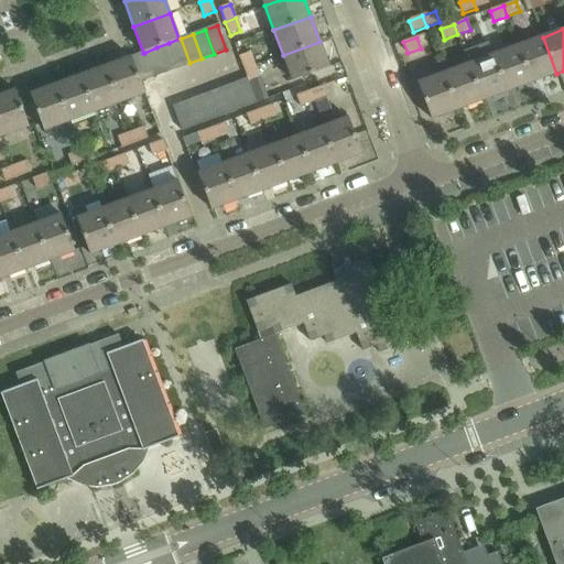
[(531,83),(556,74),(543,38),(518,46),(531,83)]
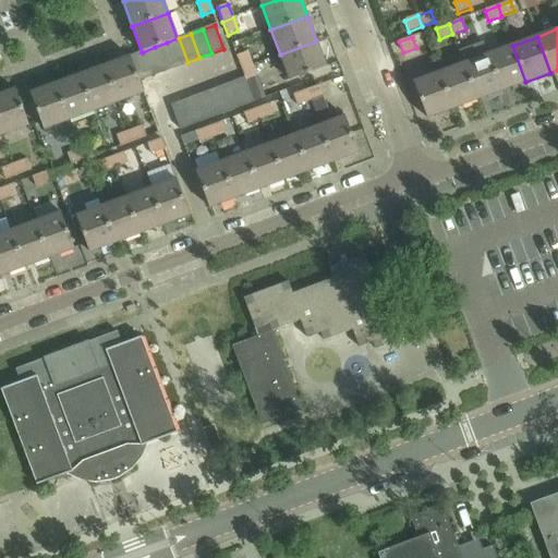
[(179,38),(177,38),(167,43),(176,67),(187,62),(179,38)]
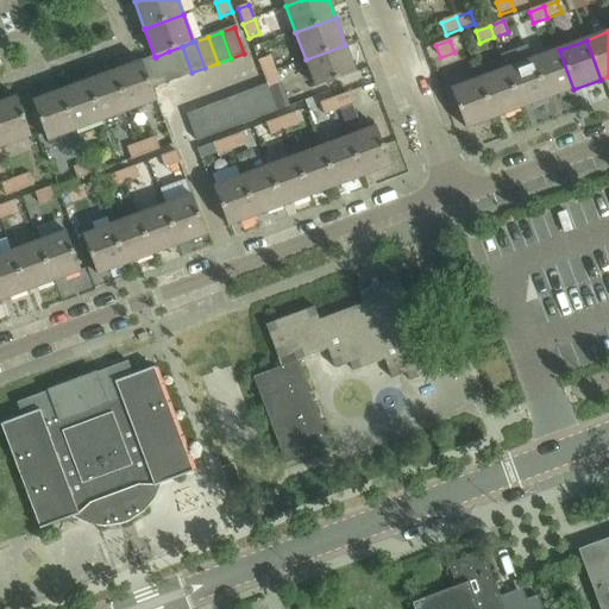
[(356,73),(345,45),(306,60),(315,88),(356,73)]
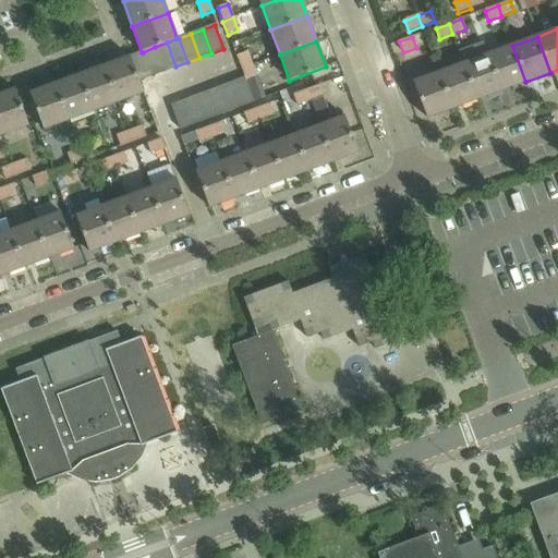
[(167,43),(155,47),(164,71),(176,67),(167,43)]
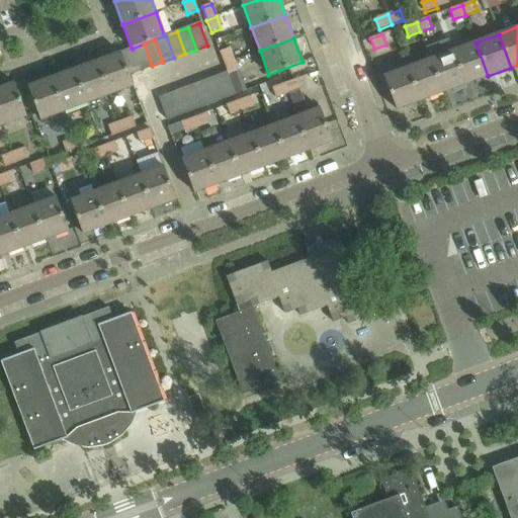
[(476,42),(453,51),(465,85),(488,76),(476,42)]
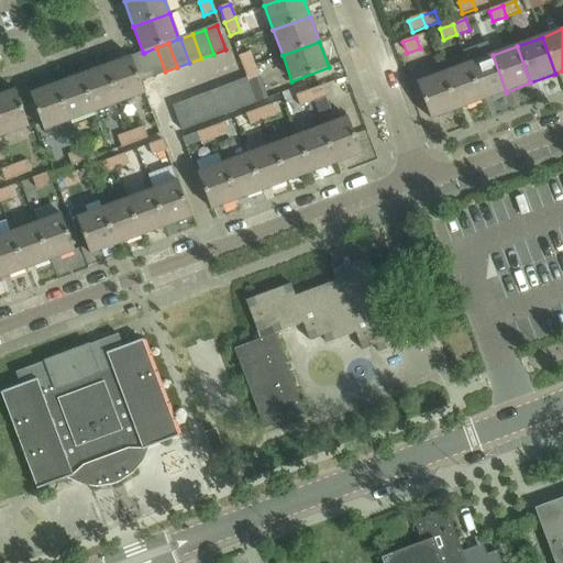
[(156,47),(144,53),(153,77),(165,72),(156,47)]
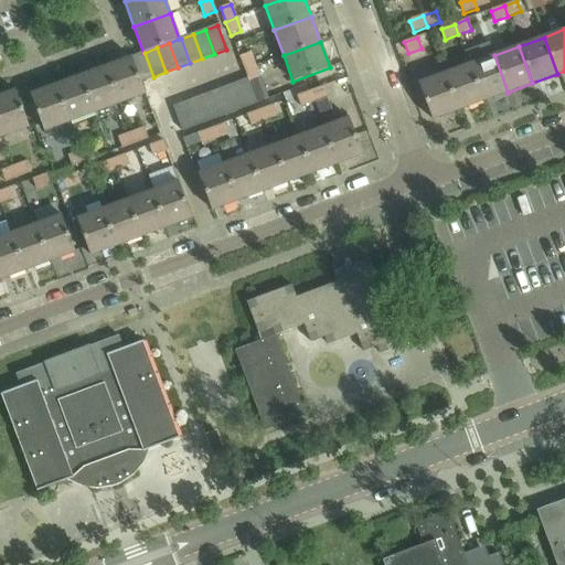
[(145,53),(144,53),(132,57),(140,82),(153,77),(145,53)]
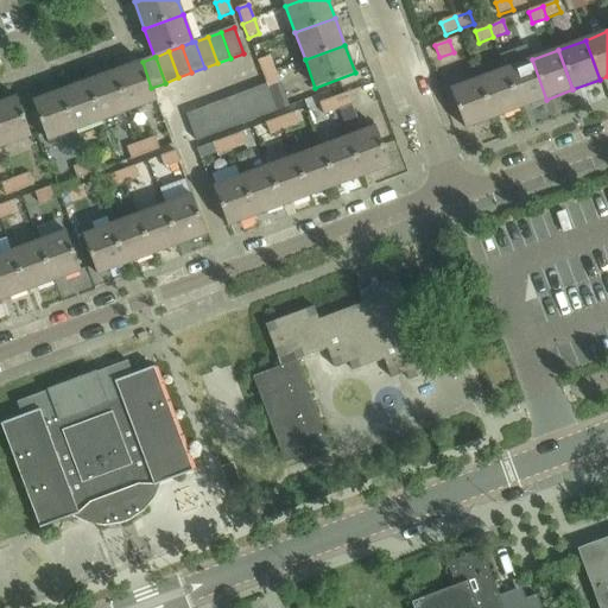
[(258,62),(266,84),(268,89),(279,86),(268,57),(258,62)]
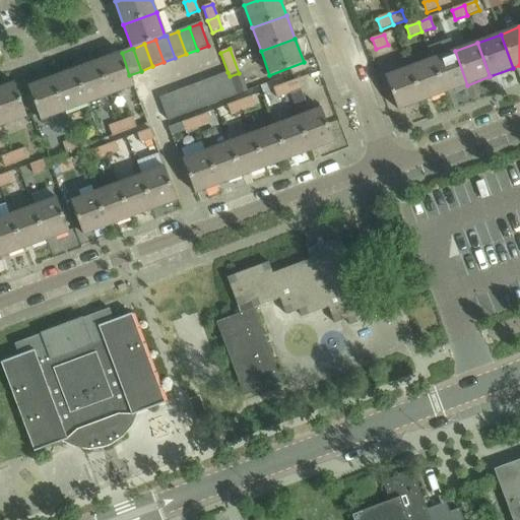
[(444,93),(467,85),(455,51),(432,60),(444,93)]
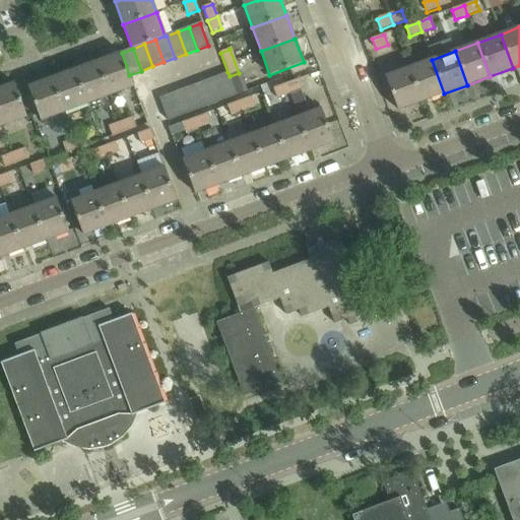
[(129,75),(122,53),(98,61),(111,94),(133,86),(129,75)]
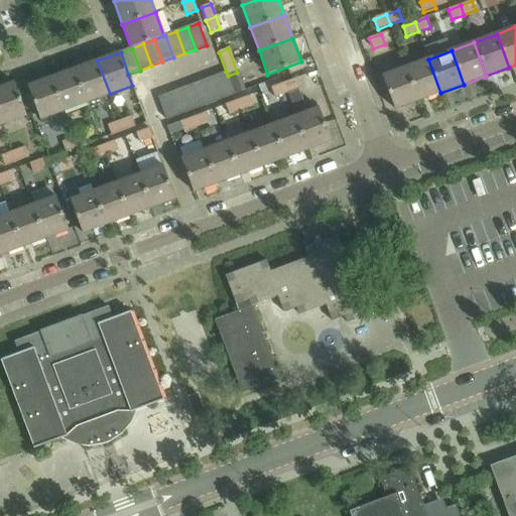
[(428,59),(406,68),(418,101),(440,93),(428,59)]
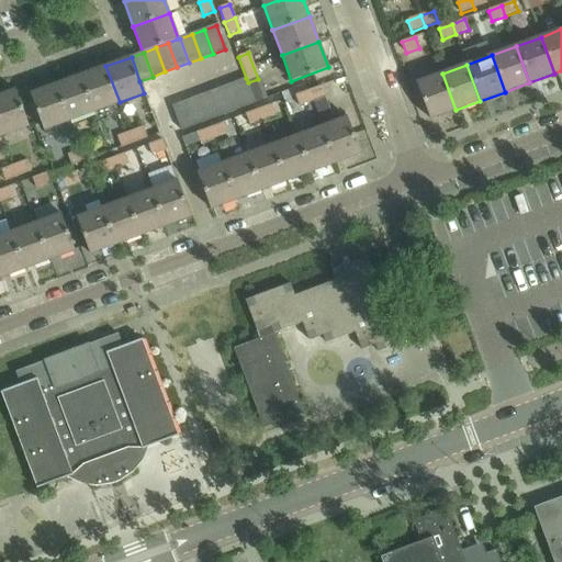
[(94,111),(120,102),(105,66),(81,75),(94,111)]
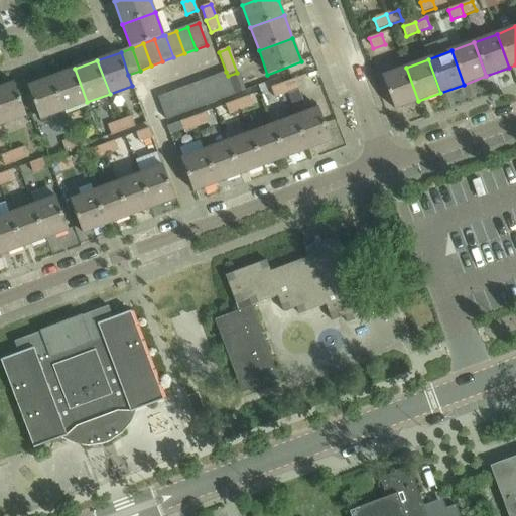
[(395,110),(418,101),(406,68),(383,76),(395,110)]
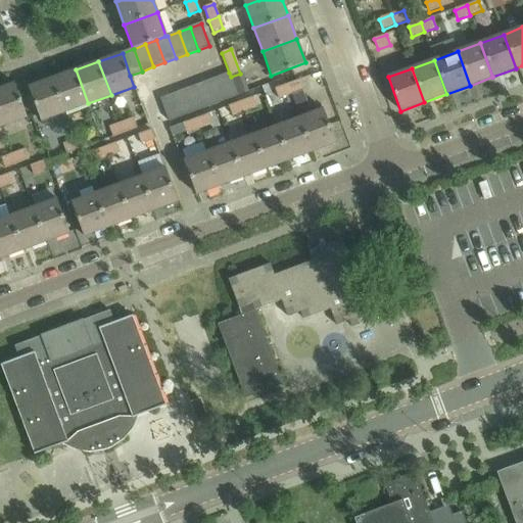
[(76,69),(53,79),(65,112),(88,103),(76,69)]
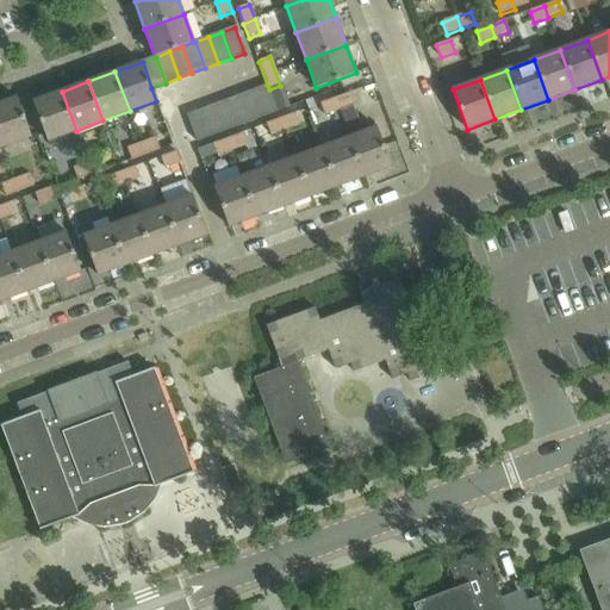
[(278,112),(269,89),(267,85),(254,91),(263,117),(278,112)]
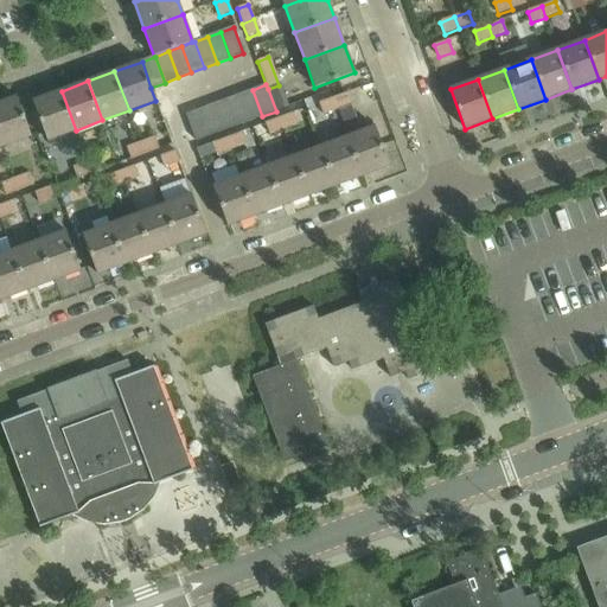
[(262,116),(253,90),(240,95),(249,121),(262,116)]
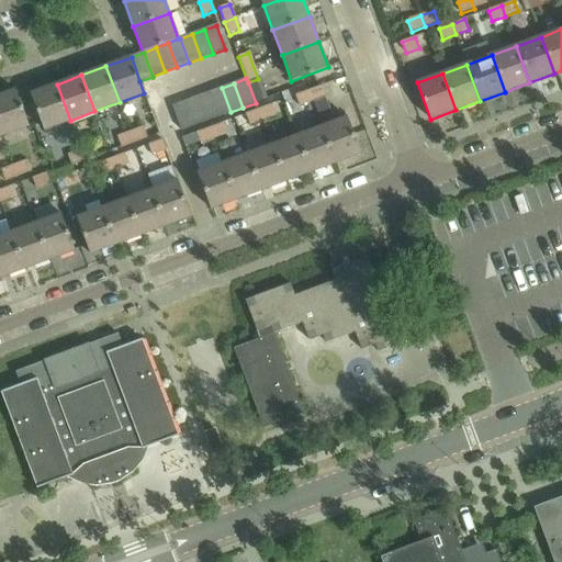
[(70,121),(57,85),(31,93),(44,130),(70,121)]
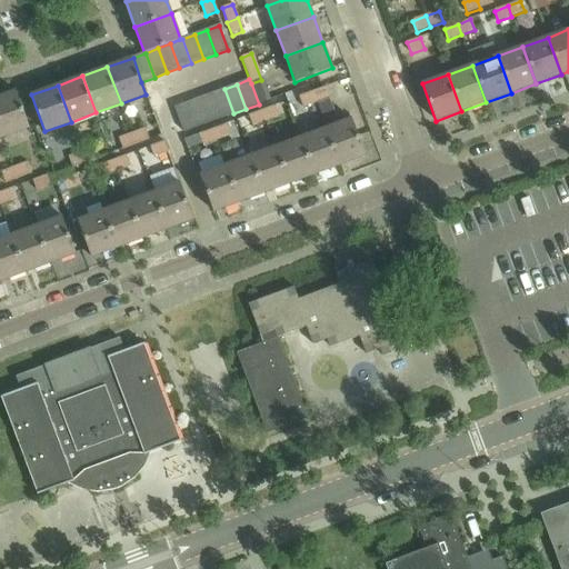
[(312,92),(316,102),(329,98),(325,87),(312,92)]
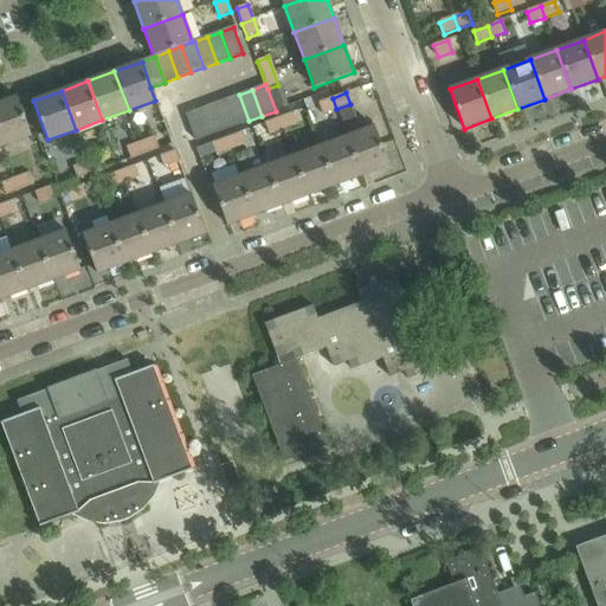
[(249,121),(239,95),(225,100),(236,127),(249,121)]
